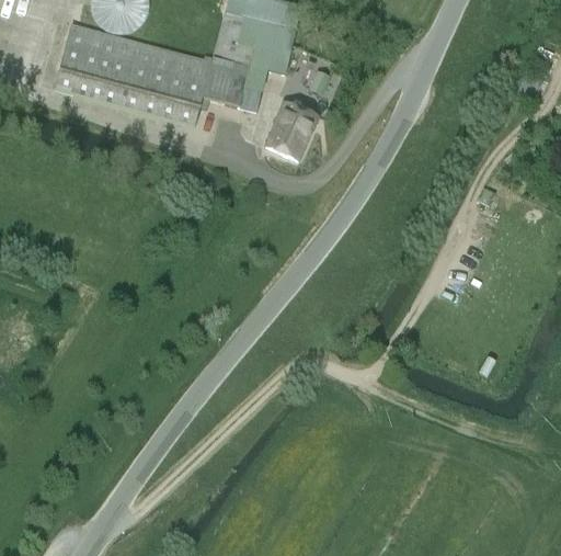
[(284,71),(301,4),(284,0),(228,0),(214,55),(202,95),(256,111),(266,67),(284,71)]
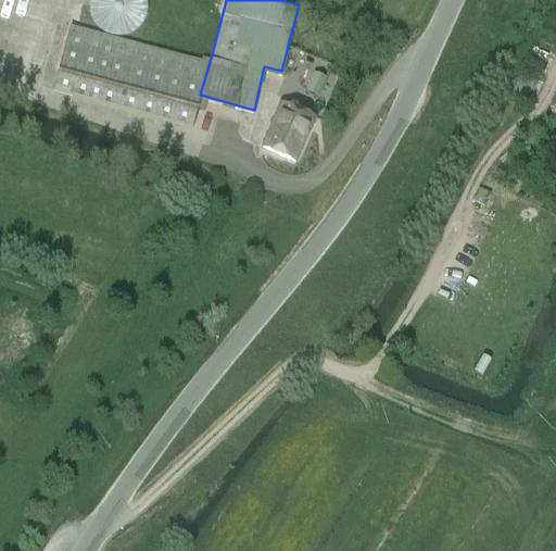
[(193,123),(200,95),(212,54),(203,53),(202,58),(68,28),(52,91),(193,123)]
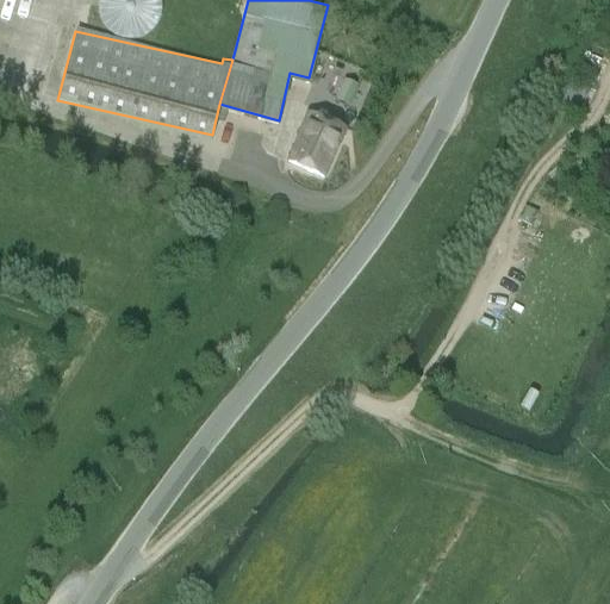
[(349,101),(359,81),(346,75),(336,95),(349,101)]
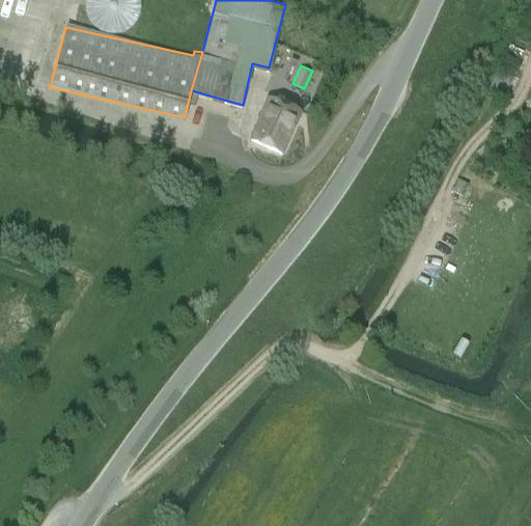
[(498,67),(488,86),(504,93),(513,75),(498,67)]
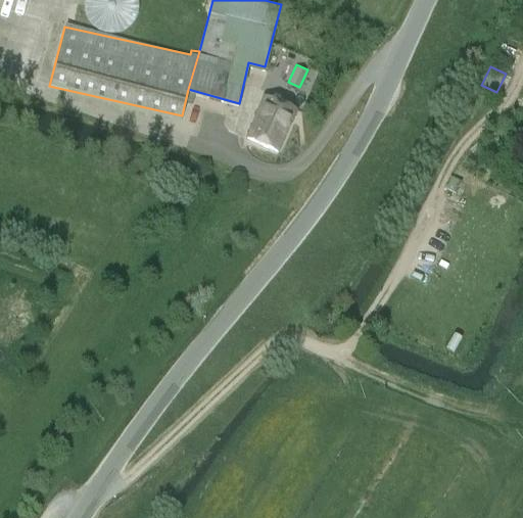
[(278,148),(296,106),(265,93),(247,134),(278,148)]
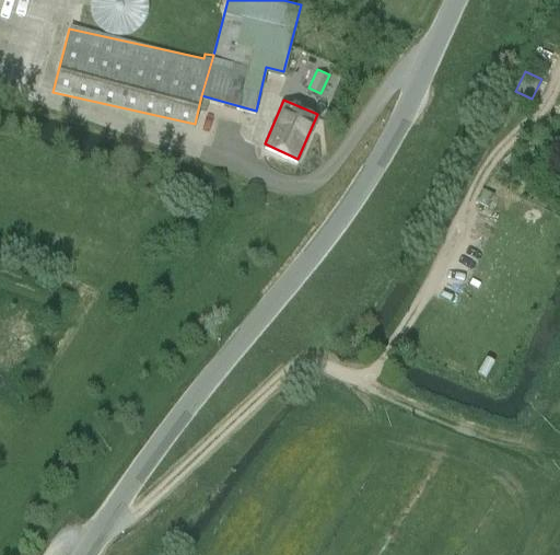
[(483,186),(477,199),(496,208),(502,195),(483,186)]
